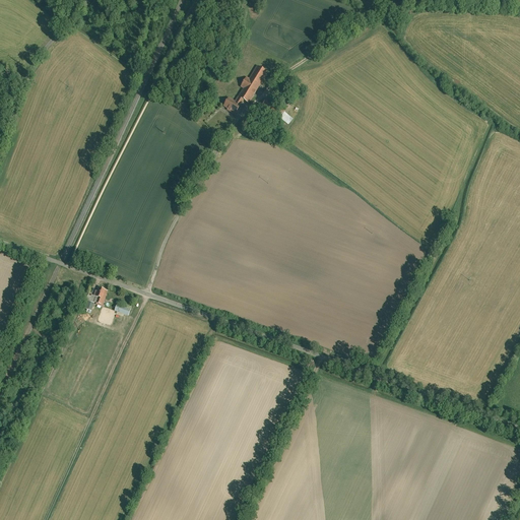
[(249,105),(268,73),(258,67),(256,69),(244,61),(237,72),(247,78),(241,88),(244,89),(236,103),(233,101),(230,99),(223,108),(236,116),(244,102),(249,105)]
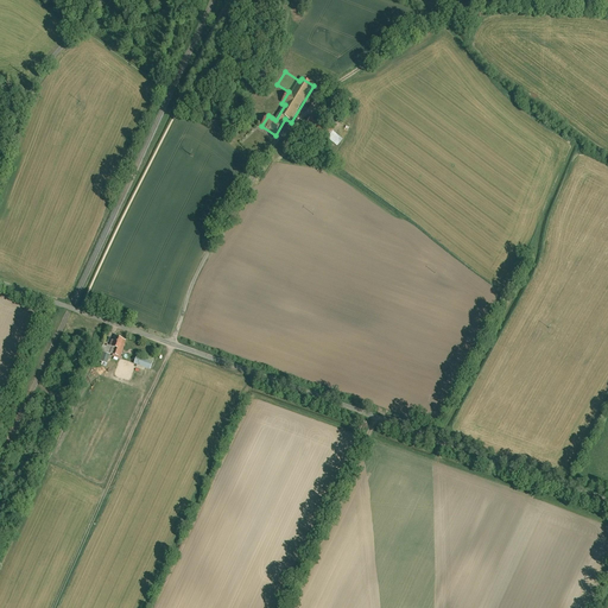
[(328,127),(314,116),(305,126),(320,138),(328,127)]
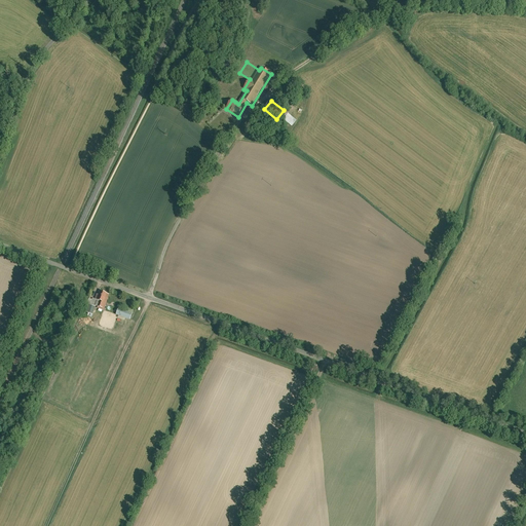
[(283,119),(292,127),(297,121),(288,113),(283,119)]
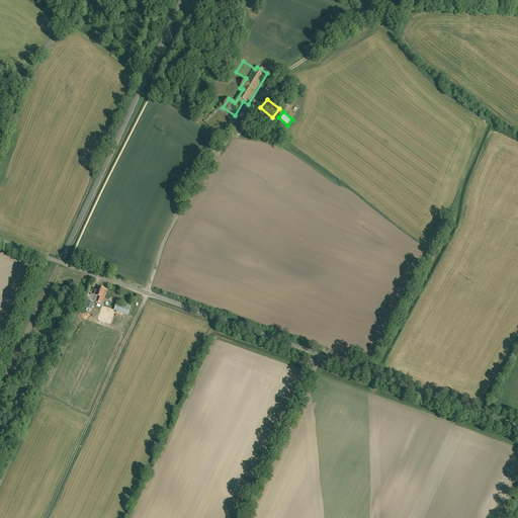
[(103,304),(108,290),(98,287),(97,291),(95,290),(93,295),(99,297),(97,301),(103,304)]
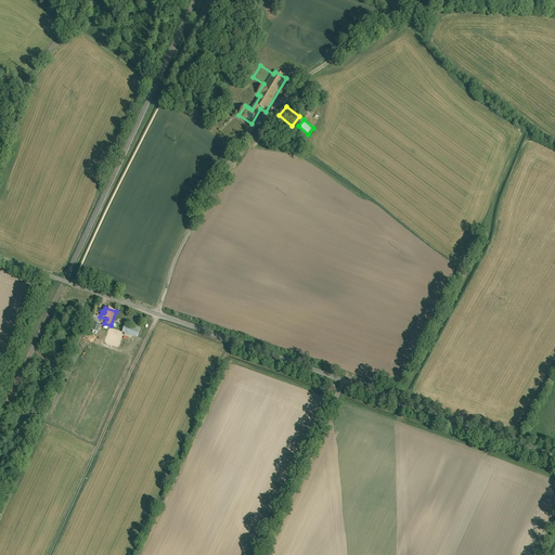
[(97,332),(100,324),(92,321),(89,330),(97,332)]
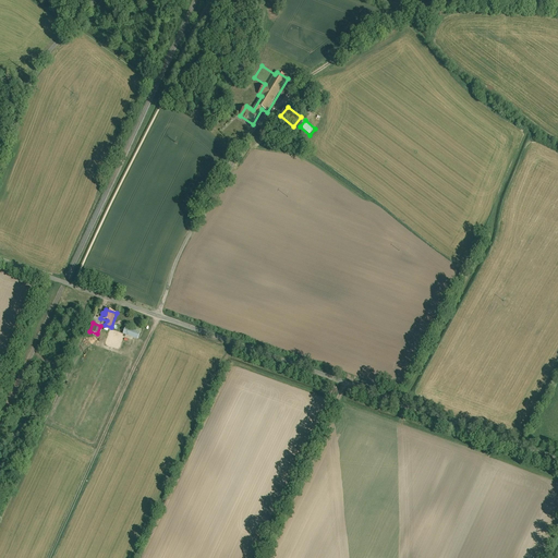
[(124,334),(138,339),(142,330),(126,325),(124,334)]
